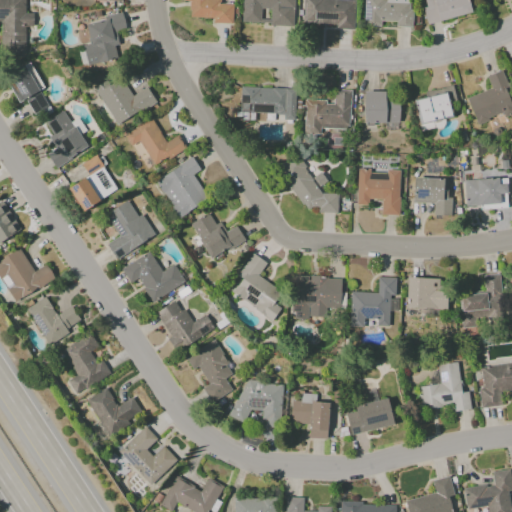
[(0,0),(0,21),(0,22),(0,53),(0,56),(25,57),(25,27),(33,27),(33,13),(25,13),(24,0),(0,0)]
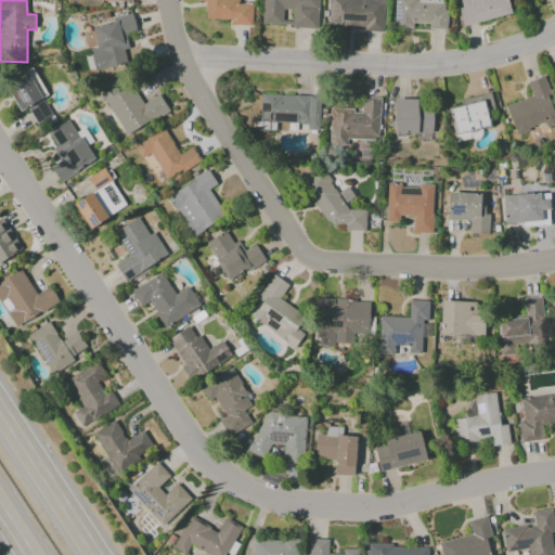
[(199,0),(237,0),(237,4),(253,5),(250,26),(232,25),(232,20),(204,17),(205,1),(199,1),(199,0)]
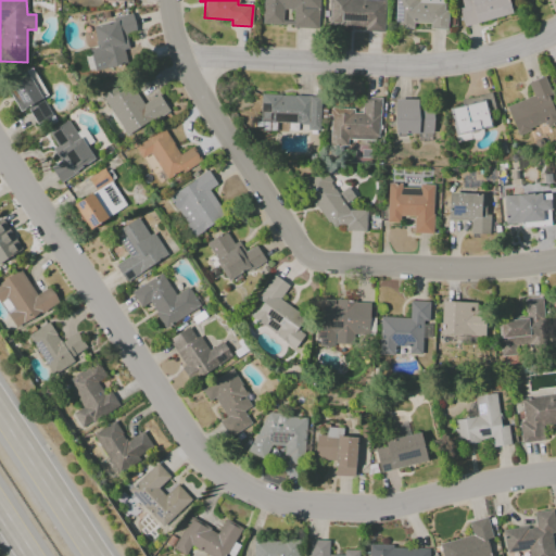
[(264,0),(319,0),(318,29),(263,26),(264,0)]
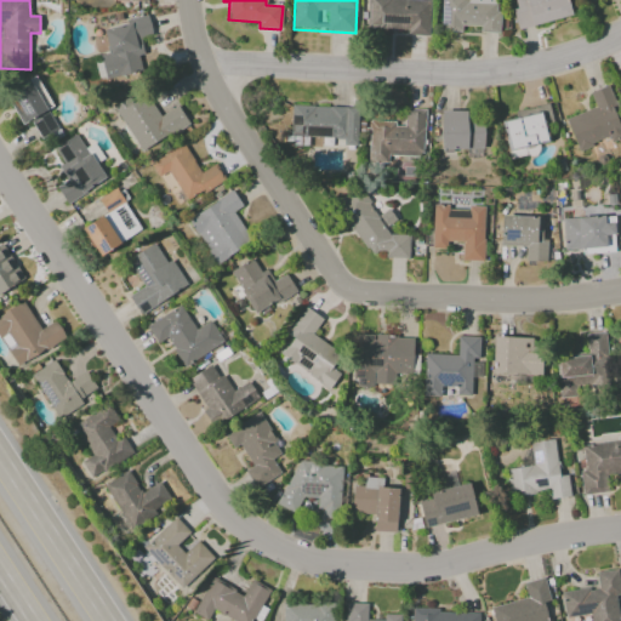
[(370,0),(432,0),(431,35),(369,33),(370,0)]
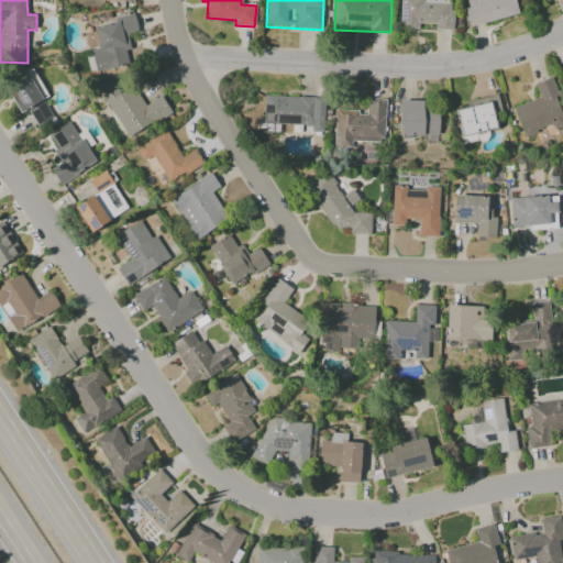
[(417,20),(416,30),(401,29),(401,0),(451,0),(451,31),(435,30),(435,20),(417,20)]
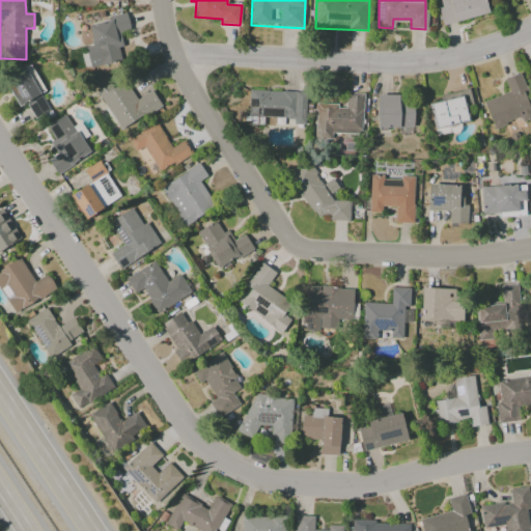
[(440,0),(486,0),(491,12),(444,26),(439,8),(443,7),(440,0)]
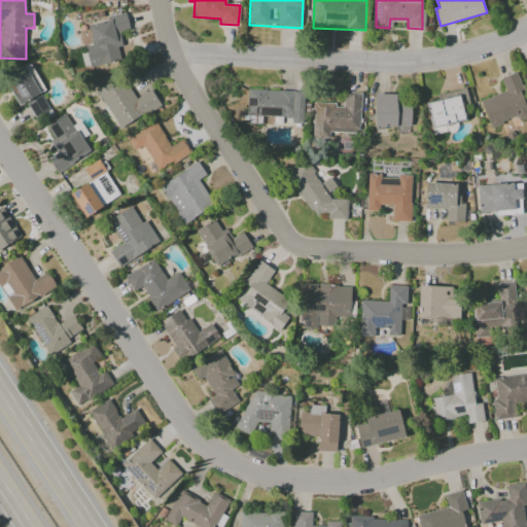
[(90,25),(112,21),(119,60),(97,64),(90,25)]
